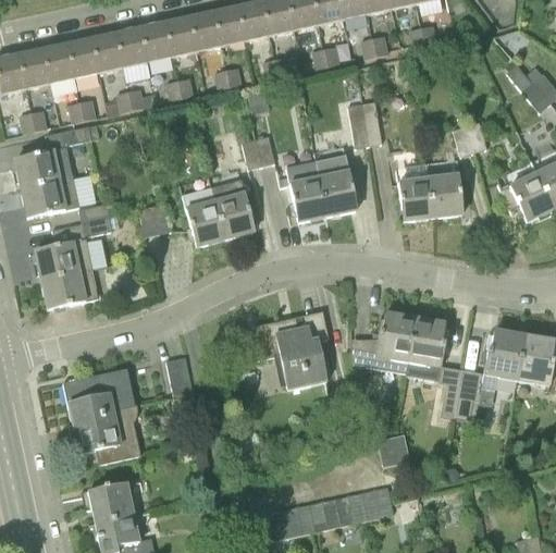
[(269,35),(294,31),(286,0),(266,0),(261,1),(269,35)]
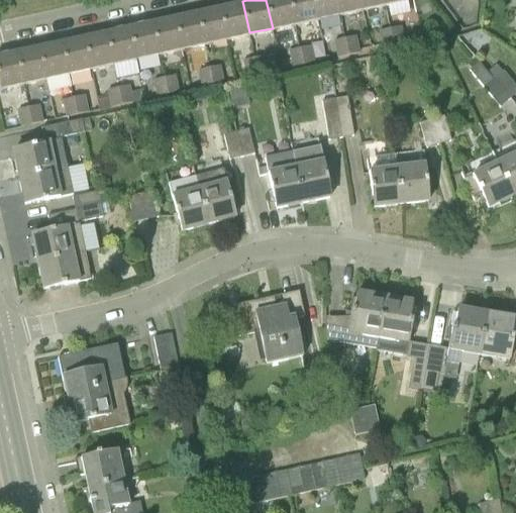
[(266,0),(273,28),(295,23),(290,0),(266,0)]
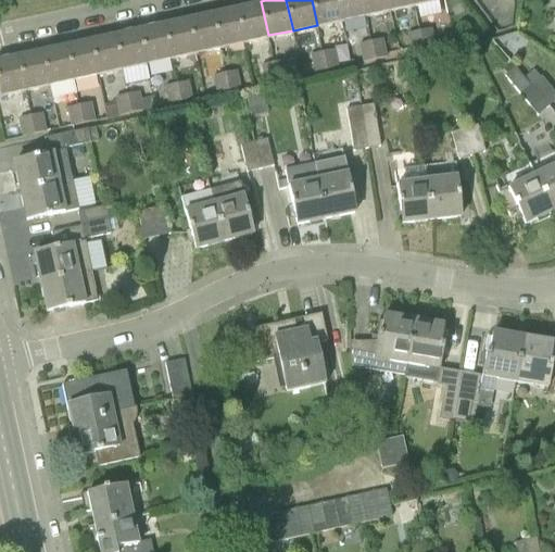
[(312,0),(317,25),(342,20),(337,0),(312,0)]
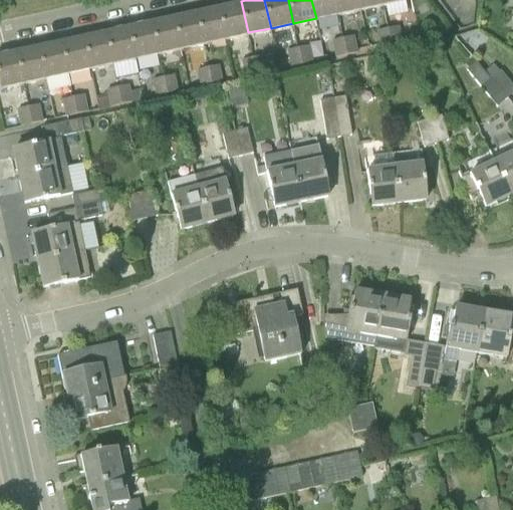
[(311,0),(316,18),(338,13),(335,0),(311,0)]
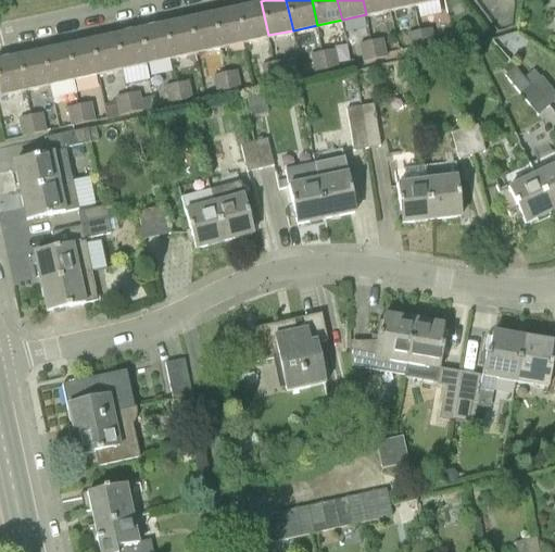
[(363,0),(366,14),(391,9),(389,0),(363,0)]
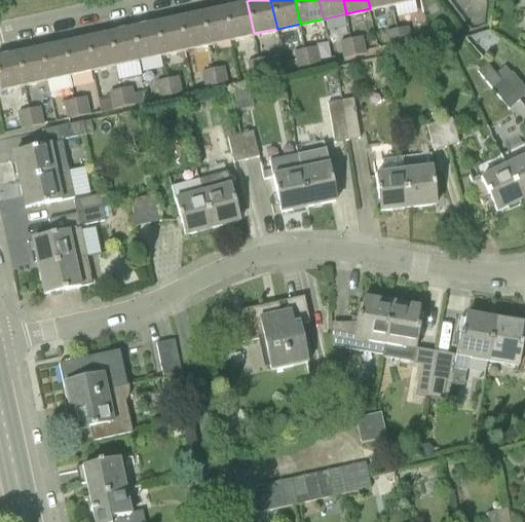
[(368,0),(370,8),(392,3),(391,0),(368,0)]
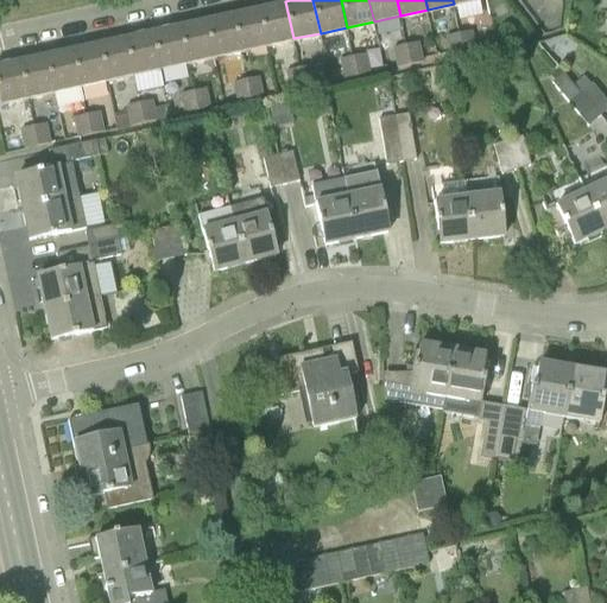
[(267,44),(293,38),(285,1),(259,6),(267,44)]
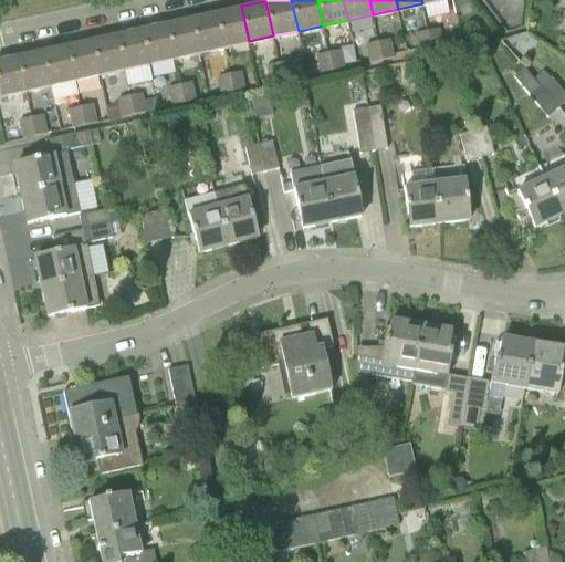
[(223,47),(249,41),(241,6),(216,11),(223,47)]
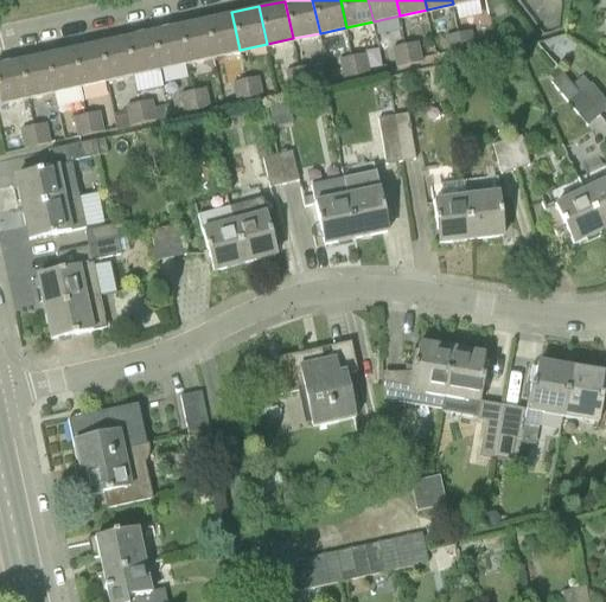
[(214,56),(240,50),(231,12),(205,18),(214,56)]
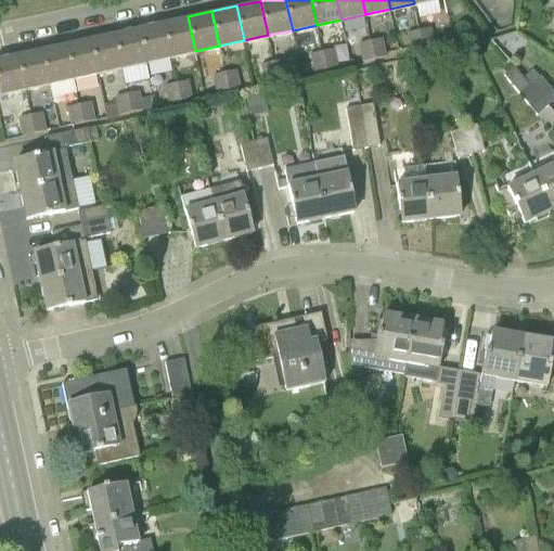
[(170,56),(195,51),(188,16),(164,22),(170,56)]
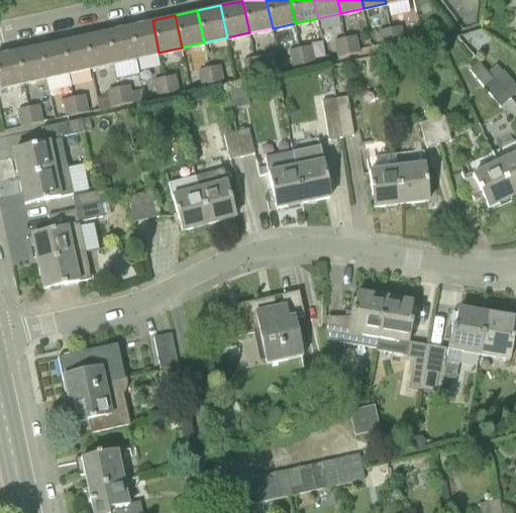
[(136,58),(159,53),(152,20),(129,25),(136,58)]
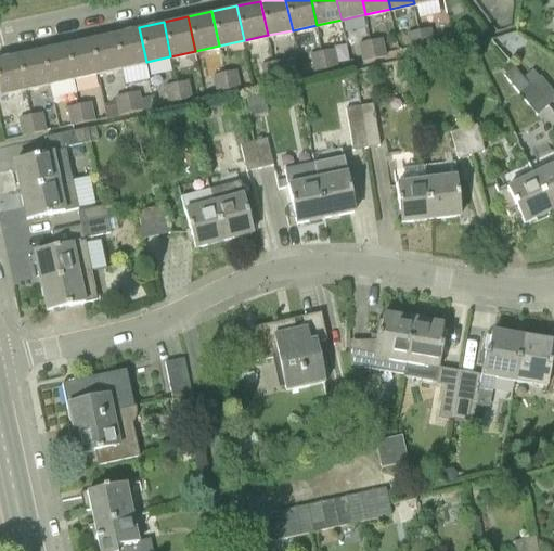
[(423,46),(435,43),(432,25),(420,27),(423,46)]
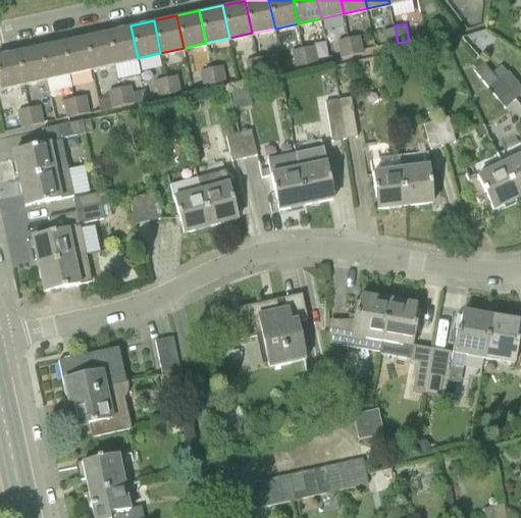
[(115,63),(138,58),(131,26),(108,31),(115,63)]
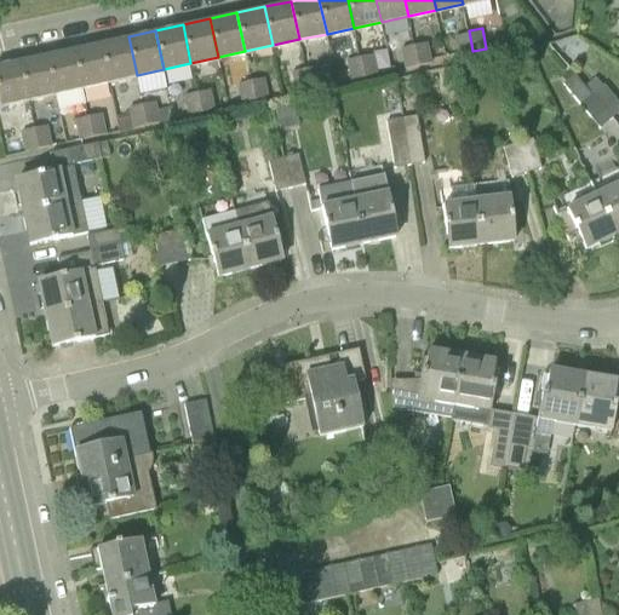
[(459,55),(473,51),(469,30),(454,34),(459,55)]
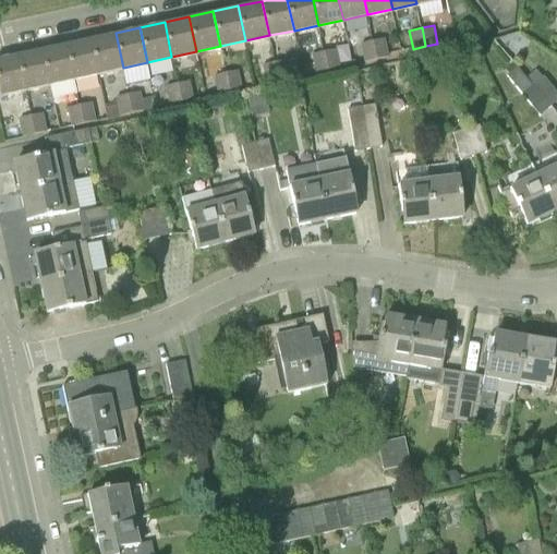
[(509,47),(524,44),(522,28),(506,32),(509,47)]
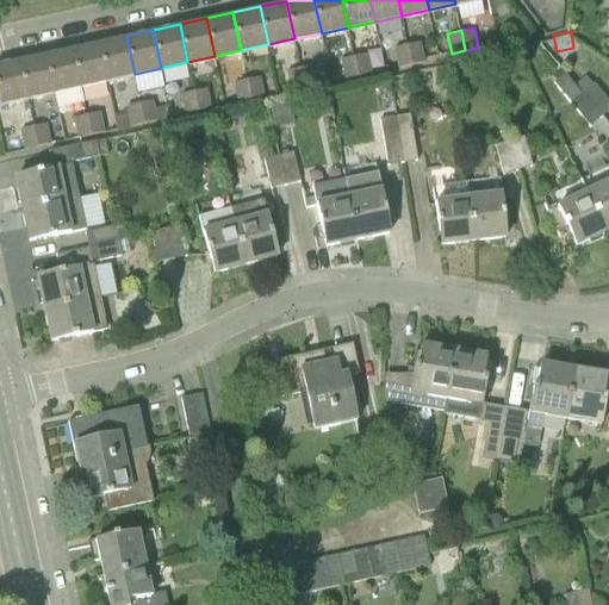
[(107,80),(135,74),(126,36),(99,42),(107,80)]
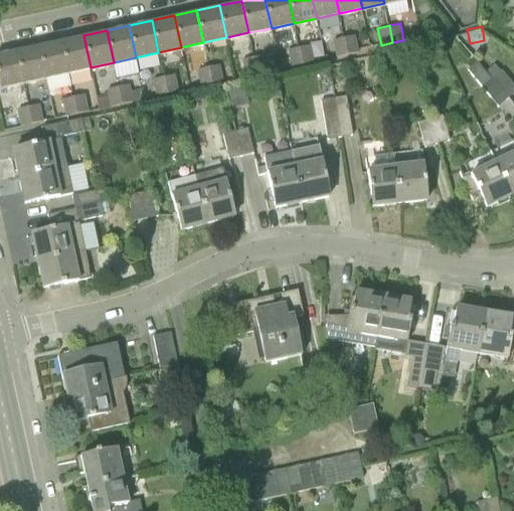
[(348,52),(359,50),(355,33),(344,35),(348,52)]
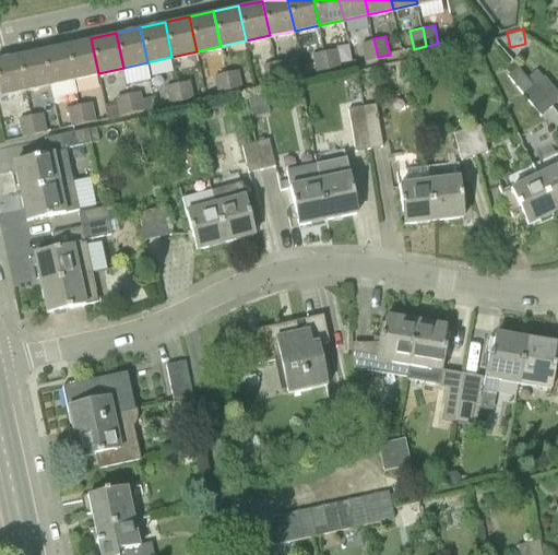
[(74,79),(98,73),(91,38),(67,44),(74,79)]
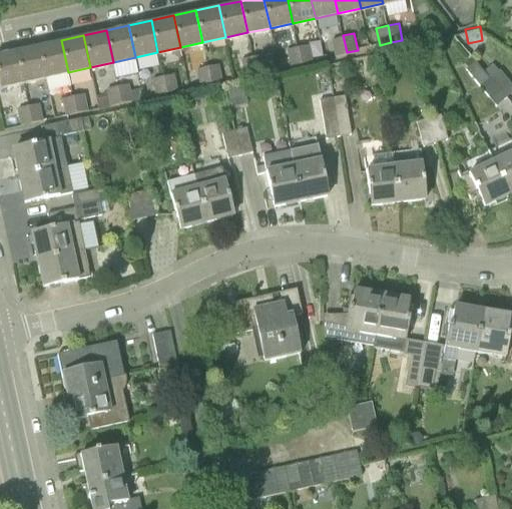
[(335,55),(347,52),(343,35),(332,38),(335,55)]
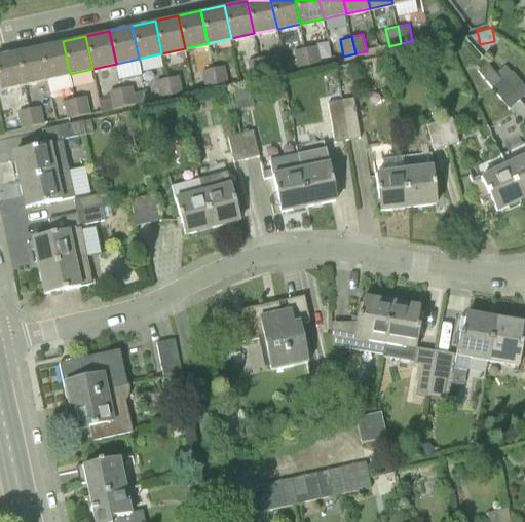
[(46,78),(70,74),(63,41),(39,46),(46,78)]
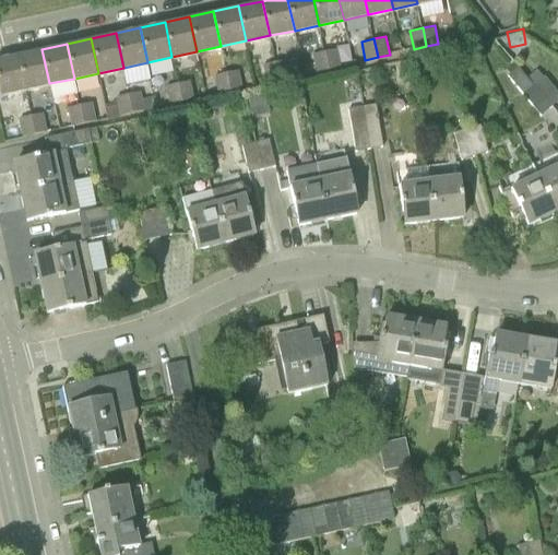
[(329,68),(341,65),(337,47),(324,49),(329,68)]
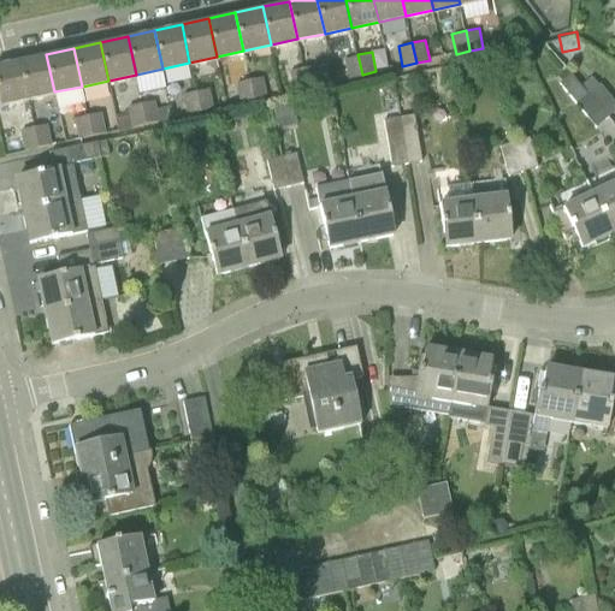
[(28,98),(54,92),(46,54),(19,59),(28,98)]
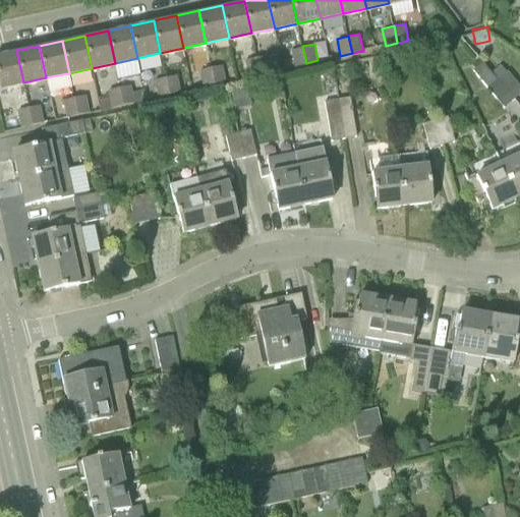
[(295,65),(306,63),(302,46),(291,48),(295,65)]
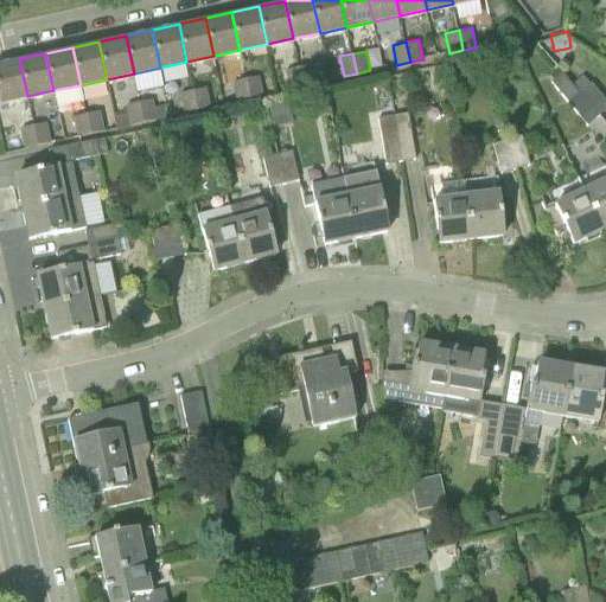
[(0,100),(0,102),(27,96),(19,58),(0,62),(0,100)]
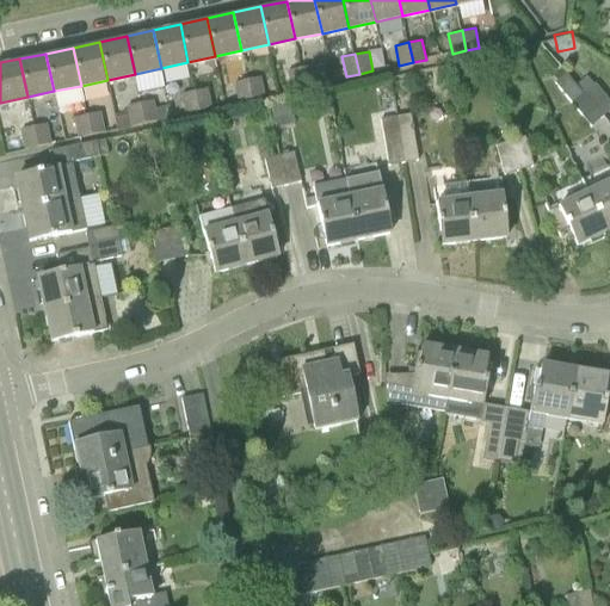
[(306,86),(319,82),(314,63),(301,66),(306,86)]
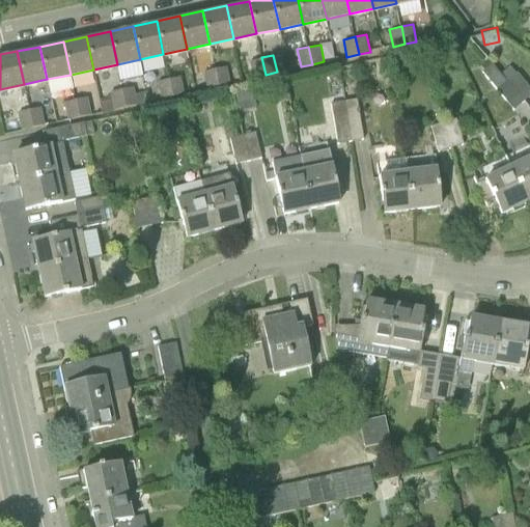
[(254,77),(266,75),(261,57),(250,59),(254,77)]
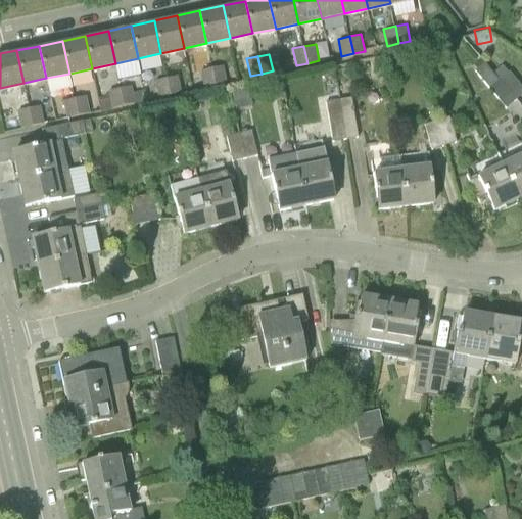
[(216,83),(227,81),(224,63),(212,66),(216,83)]
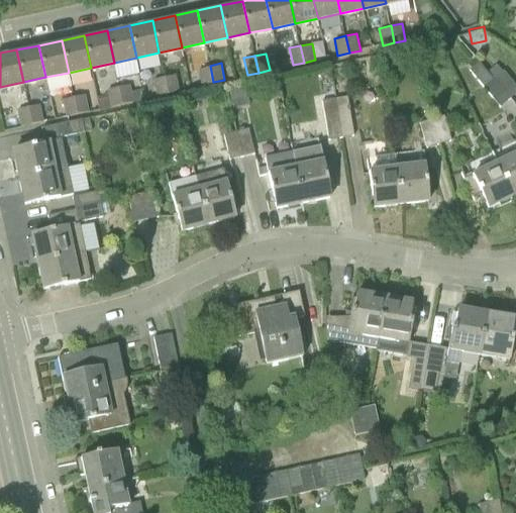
[(202,85),(213,82),(210,66),(199,68),(202,85)]
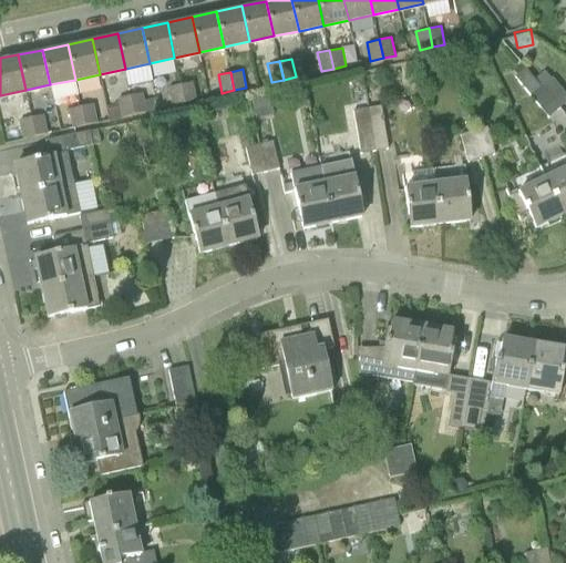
[(562,105),(565,101),(565,90),(554,74),(543,83),(562,105)]
